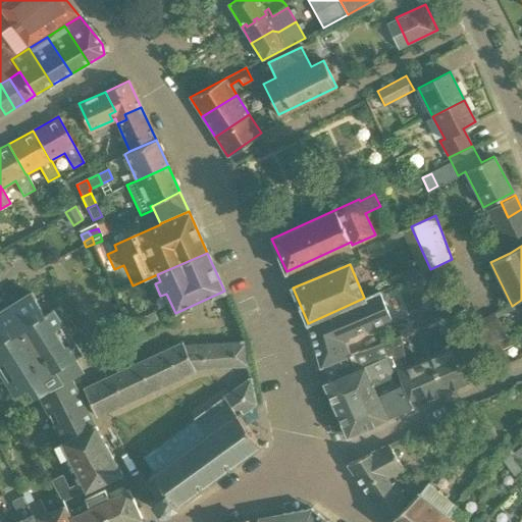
[(436,283),(445,279),(440,270),(431,274),(436,283)]
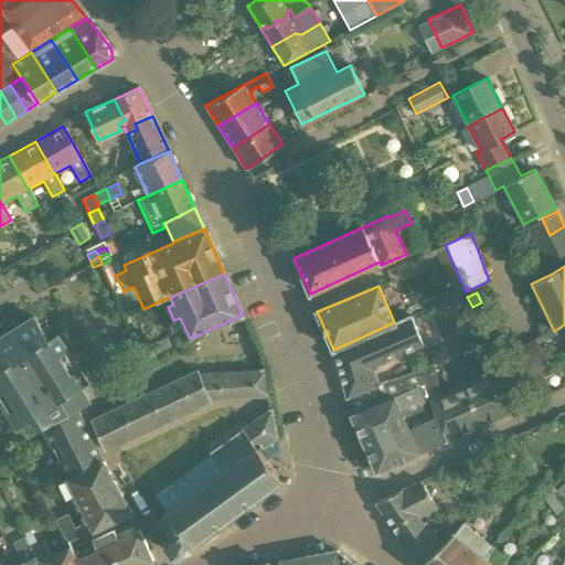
[(459,307),(455,297),(439,304),(445,313),(459,307)]
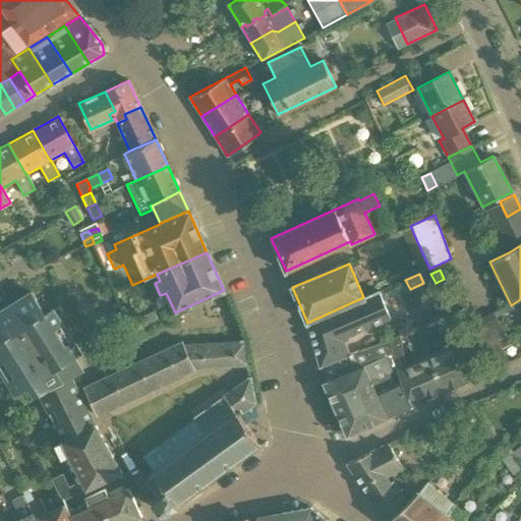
[(363,297),(307,323),(307,325),(321,367),(351,355),(346,343),(348,342),(350,336),(391,320),(378,291),(375,292),(363,297)]
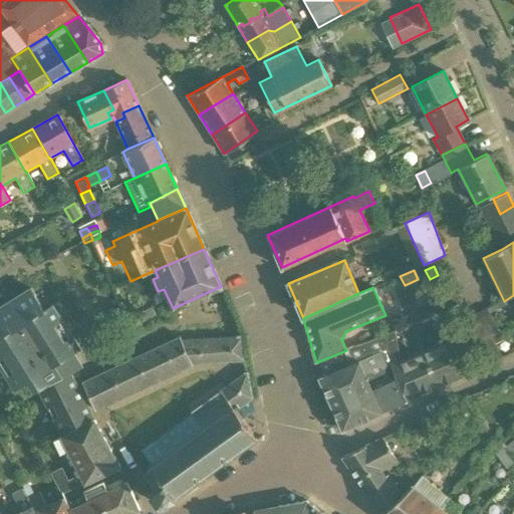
[(30,288),(0,306),(0,367),(6,377),(14,392),(28,382),(34,393),(38,391),(61,435),(93,420),(76,386),(70,373),(81,367),(73,354),(80,349),(78,346),(52,304),(44,309),(41,305),(30,288)]
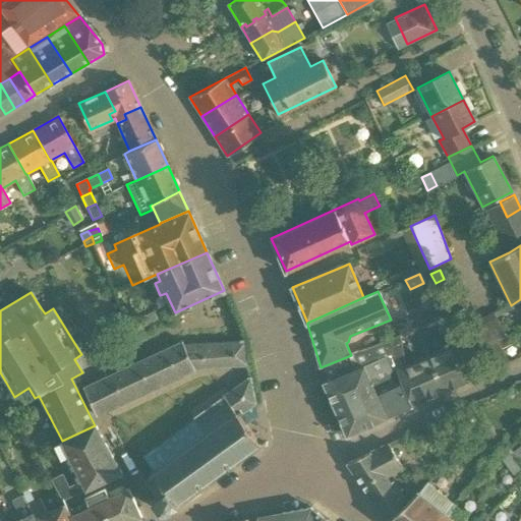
[(462,310),(456,297),(447,300),(454,313),(462,310)]
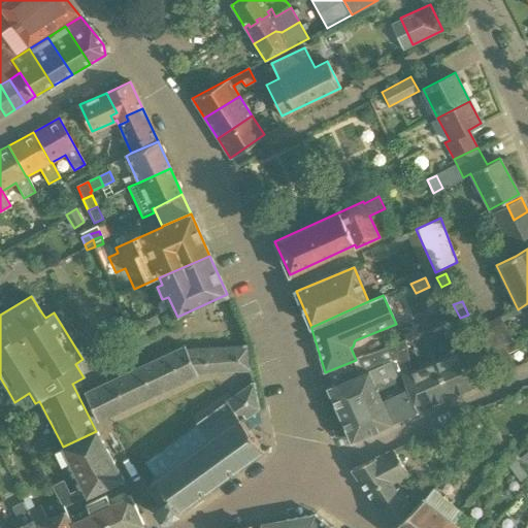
[(160,325),(156,316),(144,321),(149,330),(160,325)]
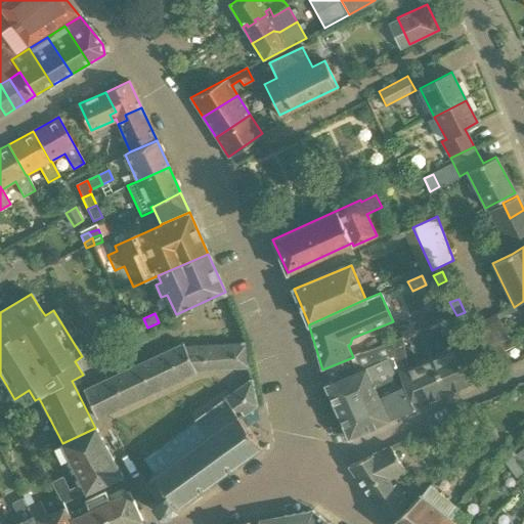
[(125,325),(120,314),(113,317),(118,329),(125,325)]
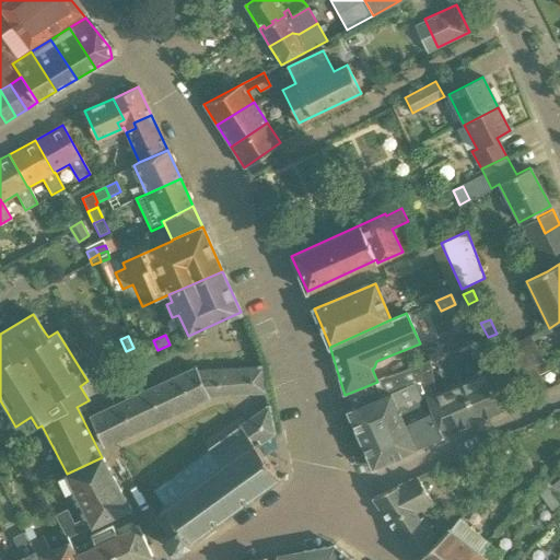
[(516,374),(535,364),(539,362),(531,345),(508,357),(516,374)]
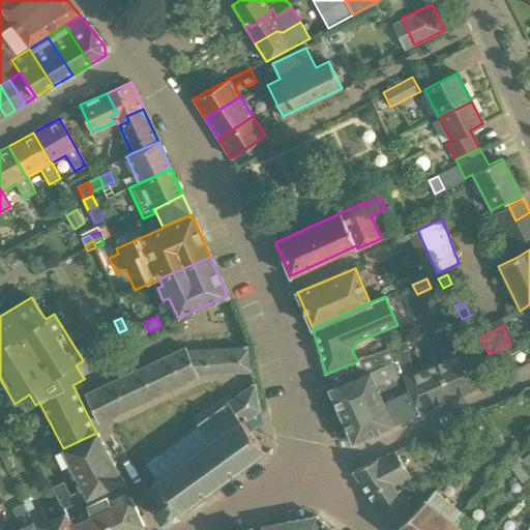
[(130,341),(126,329),(119,332),(123,344),(130,341)]
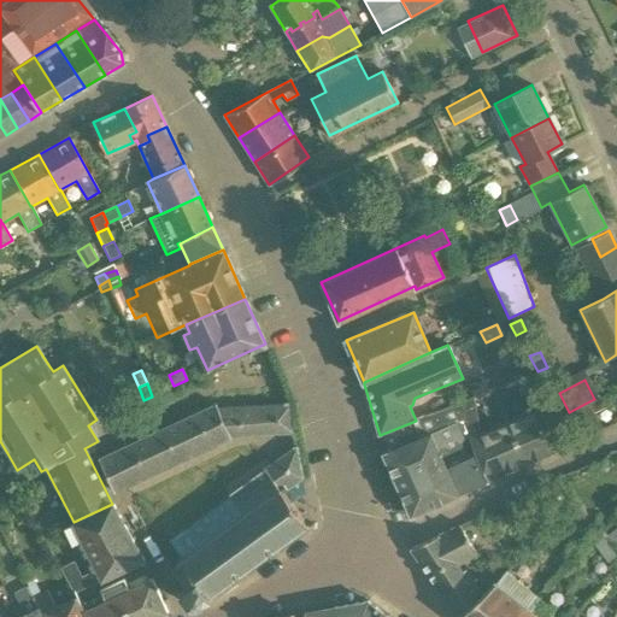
[(416,421),(380,435),(378,435),(383,452),(394,477),(441,457),(460,448),(464,439),(465,439),(471,409),(466,399),(416,421)]
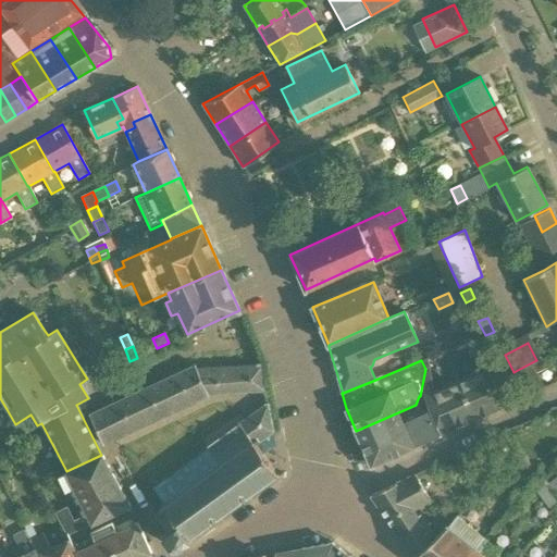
[(532,362),(514,372),(524,396),(544,387),(532,362)]
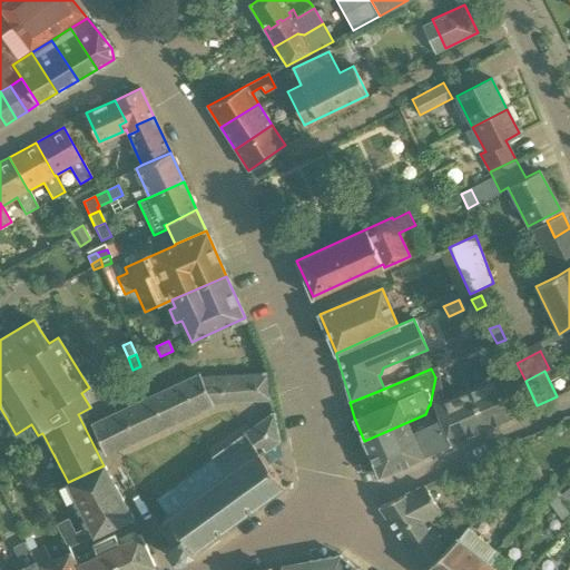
[(222,375),(224,402),(235,401),(269,399),(265,372),(222,375)]
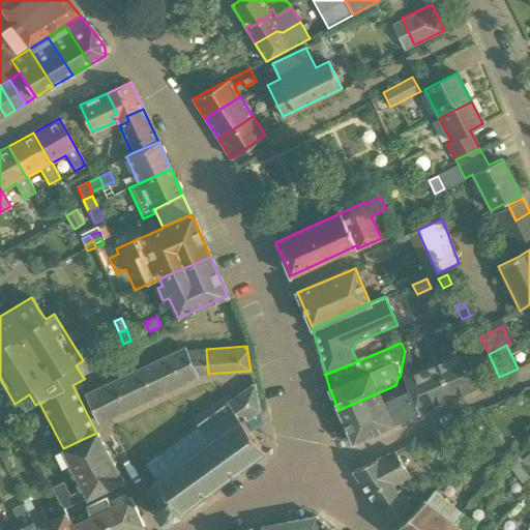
[(208,374),(206,349),(186,350),(185,347),(169,355),(182,383),(197,376),(208,374)]
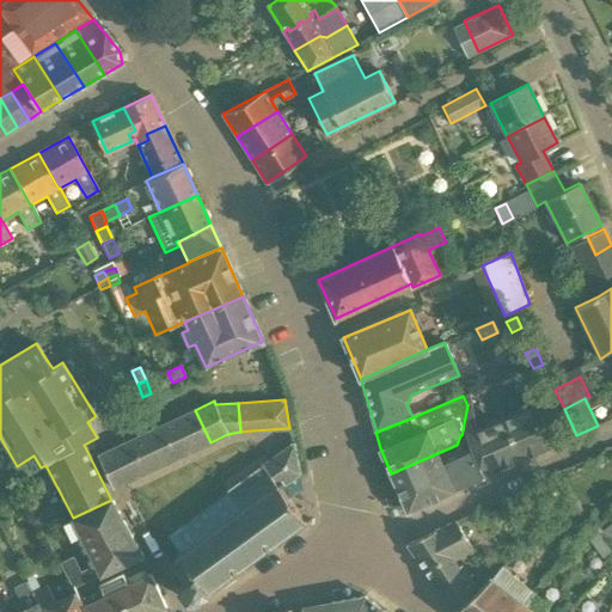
[(538,402),(502,417),(520,460),(557,445),(538,402)]
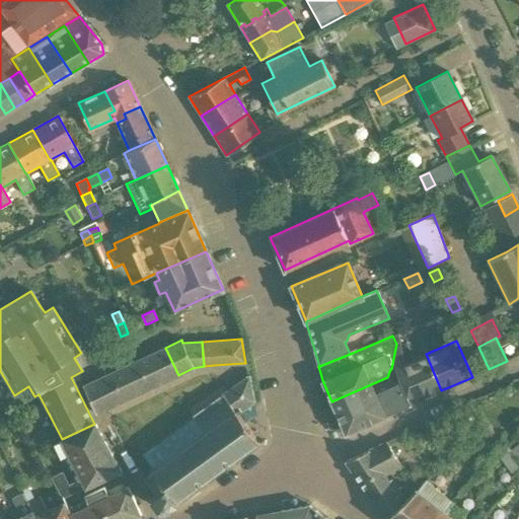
[(178,375),(165,348),(123,367),(136,395),(178,375)]
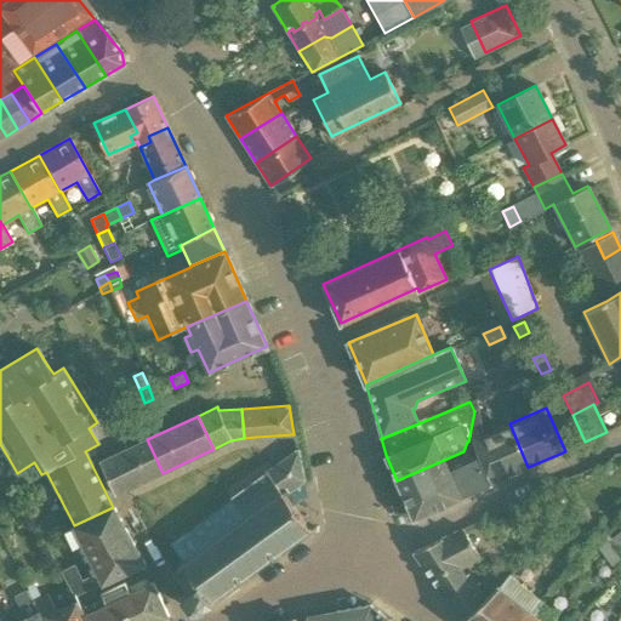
[(528,467),(510,423),(472,439),(490,483),(528,467)]
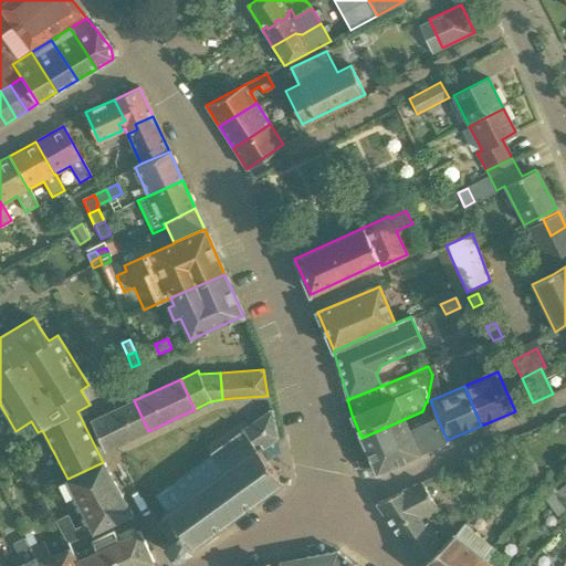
[(148,431),(134,400),(91,421),(105,451),(148,431)]
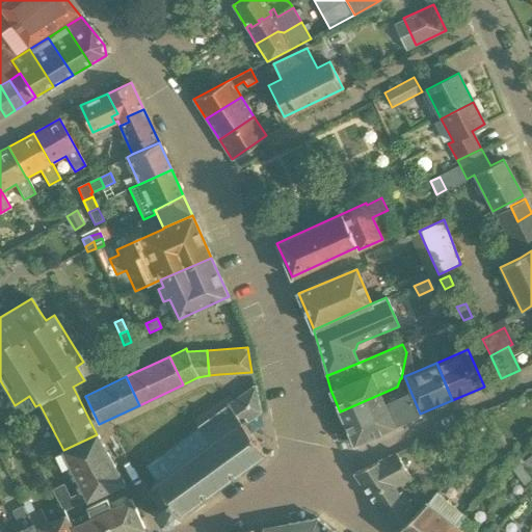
[(229,405),(225,401),(222,403),(225,406),(214,416),(211,411),(209,414),(212,417),(200,425),(197,422),(195,423),(198,427),(142,468),(155,484),(149,488),(151,493),(149,495),(158,507),(154,509),(160,517),(164,524),(166,526),(173,521),(180,515),(182,520),(184,519),(181,513),(207,496),(210,500),(212,498),(209,494),(234,475),(237,480),(239,478),(236,474),(262,455),(268,456),(269,452),(262,451),(249,434),(257,429),(264,424),(253,388),(229,405)]
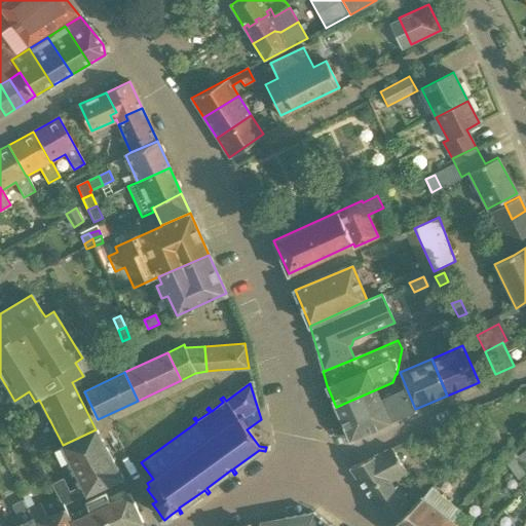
[(376,389),(336,407),(350,440),(353,439),(352,438),(390,421),(389,420),(380,400),(376,389)]
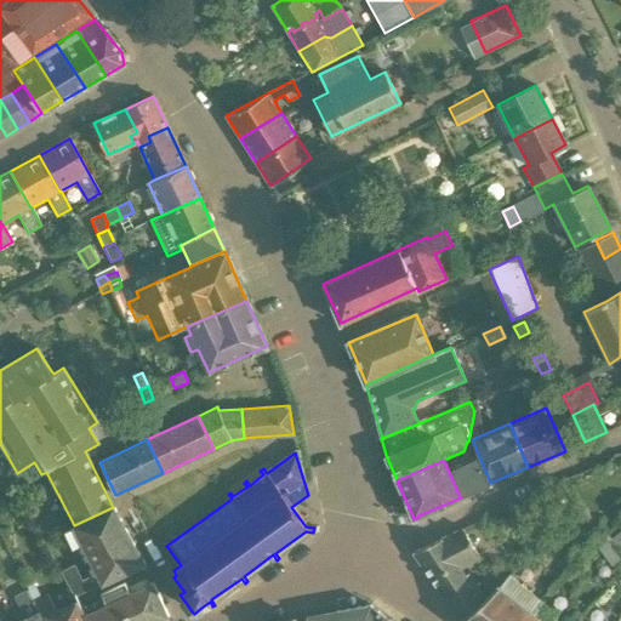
[(476,461),(449,472),(460,496),(485,484),(476,461)]
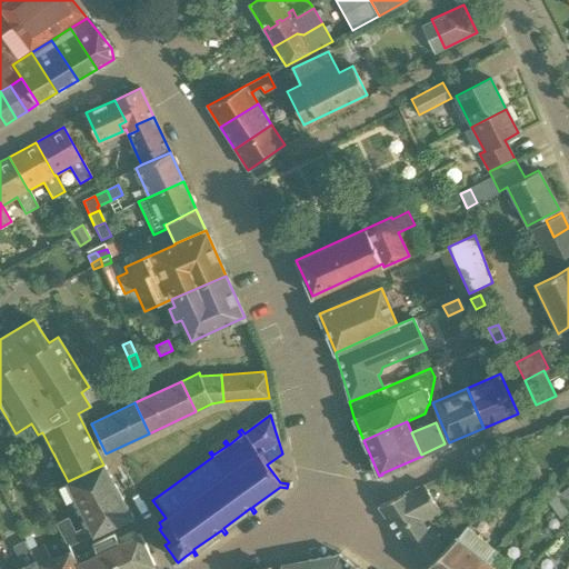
[(25,469),(13,448),(5,452),(17,473),(25,469)]
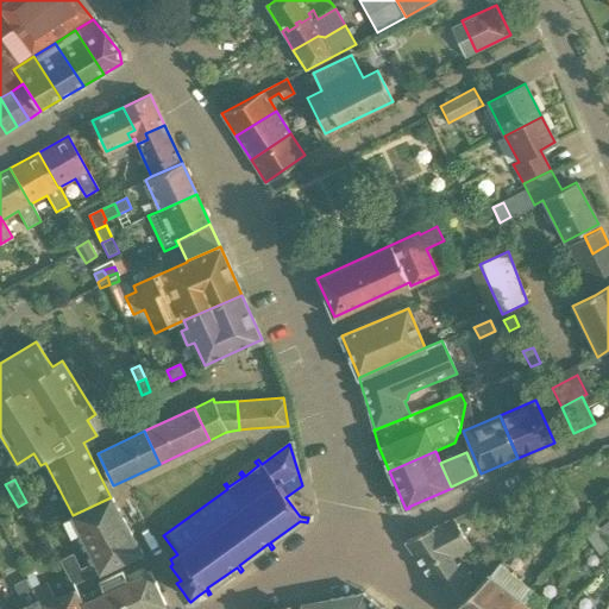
[(143,554),(111,497),(73,515),(68,518),(76,533),(80,531),(95,562),(80,570),(71,554),(61,559),(75,584),(101,571),(101,572),(139,553),(139,556),(143,554)]
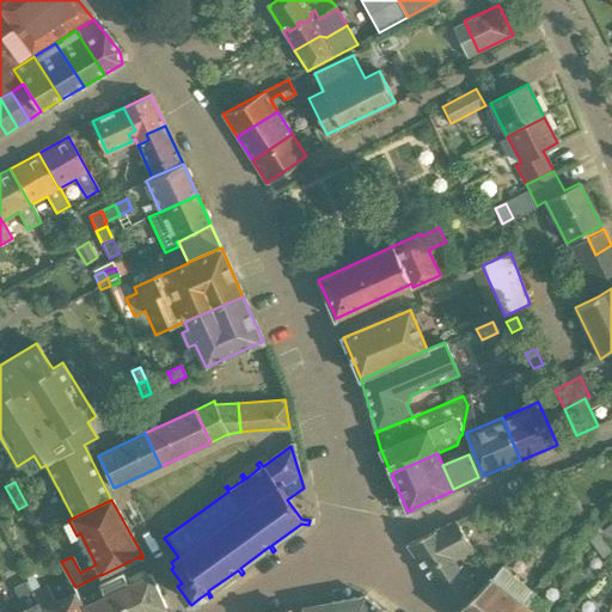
[(456,561),(473,550),(456,520),(433,531),(408,544),(436,587),(459,568),(456,561)]
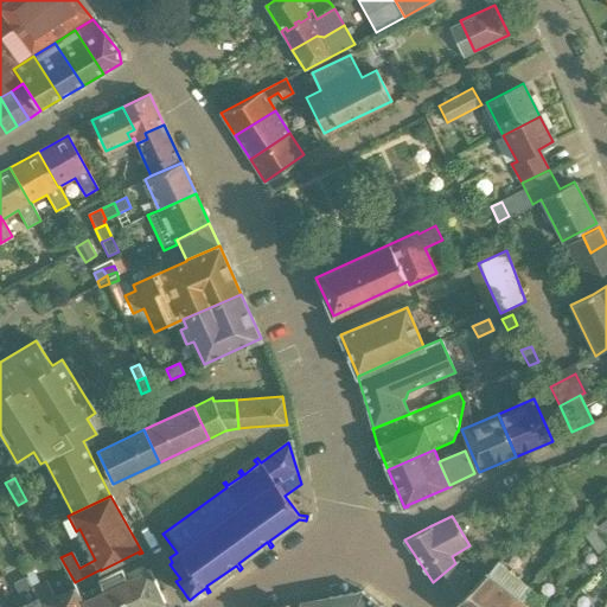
[(606,534),(606,528),(604,524),(595,530),(602,538),(606,534)]
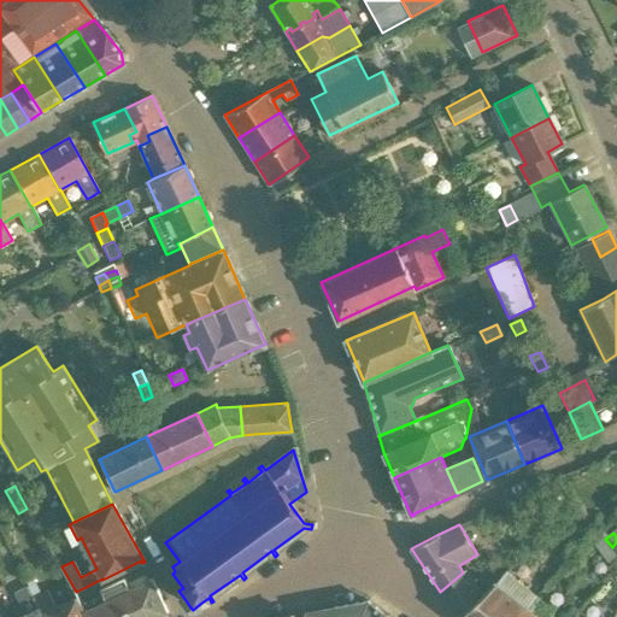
[(609,562),(616,554),(605,539),(595,546),(609,562)]
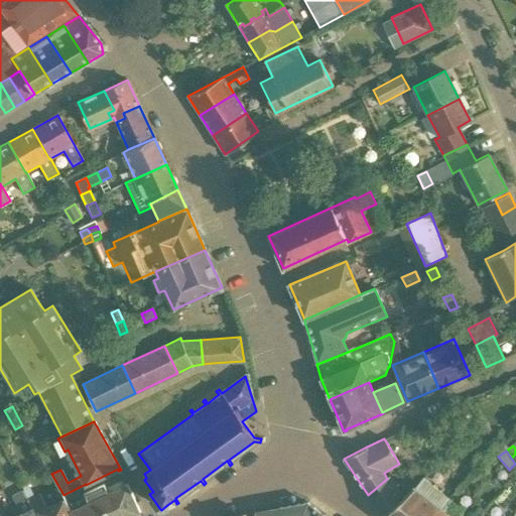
[(390,477),(387,479),(368,495),(382,515),(403,497),(390,477)]
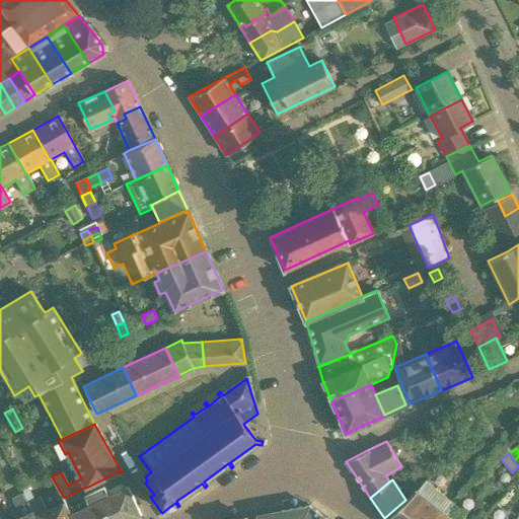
[(417,490),(405,500),(384,518),(434,518),(443,510),(450,501),(426,482),(418,491),(417,490)]
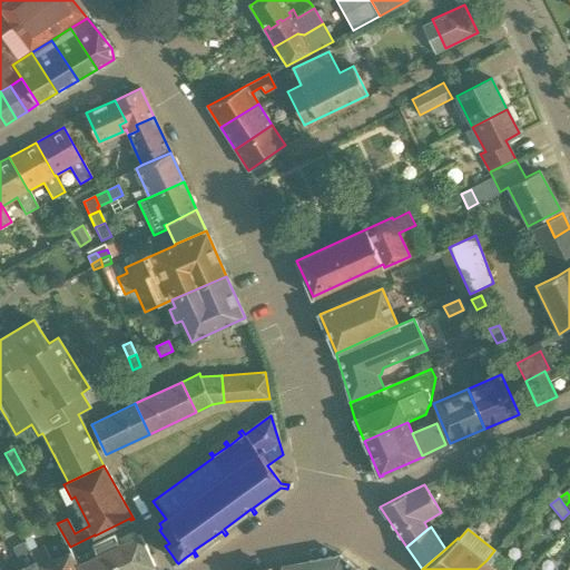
[(45,547),(38,550),(28,531),(22,533),(26,541),(25,542),(31,553),(32,552),(41,569),(79,569),(70,551),(51,560),(45,547)]
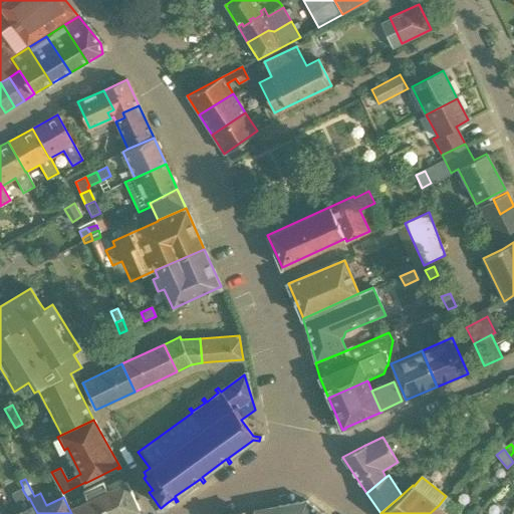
[(64,496),(63,497),(71,513),(131,513),(141,510),(136,499),(127,482),(107,491),(103,482),(83,491),(87,500),(70,508),(64,496)]
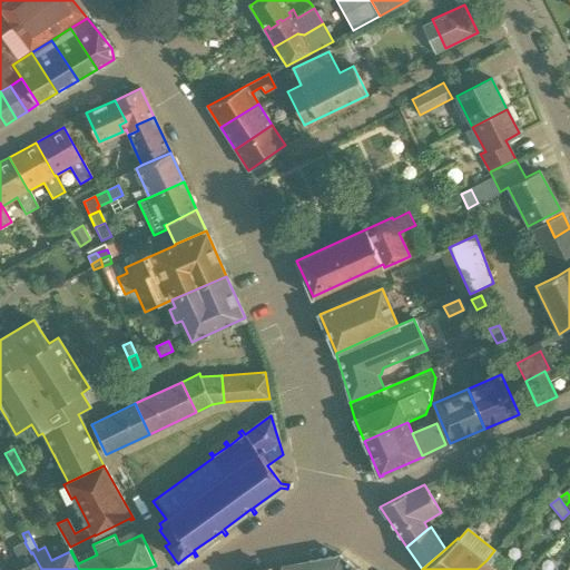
[(31,553),(25,542),(12,549),(18,559),(13,561),(18,569),(16,569),(41,569),(32,552),(31,553)]
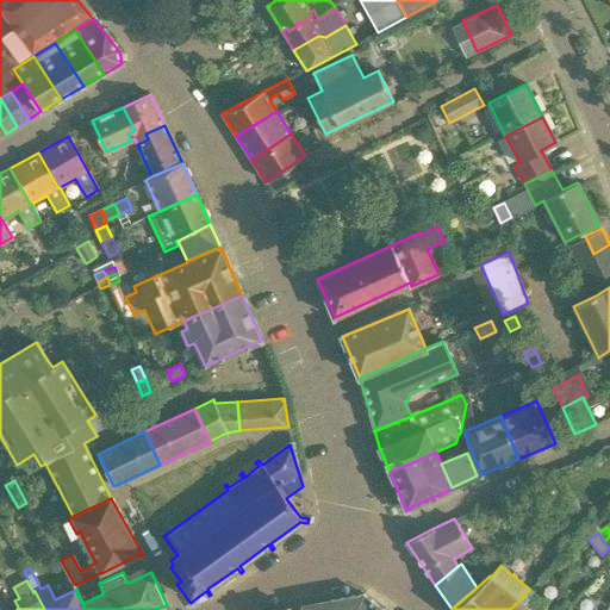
[(369,609),(372,603),(363,596),(303,607),(303,609),(369,609)]
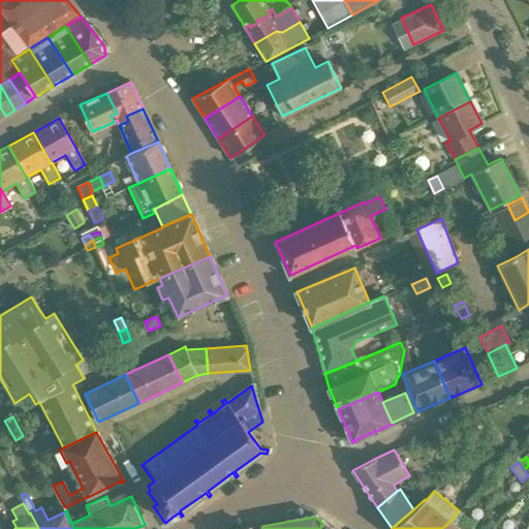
[(464,528),(452,520),(442,528),(464,528)]
